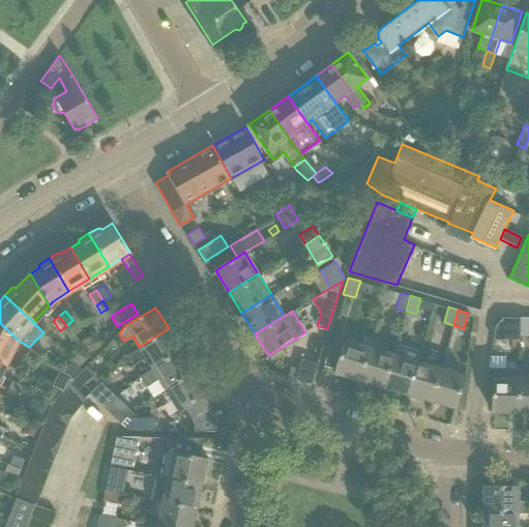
[(494,338),(520,339),(521,317),(503,316),(496,323),(494,338)]
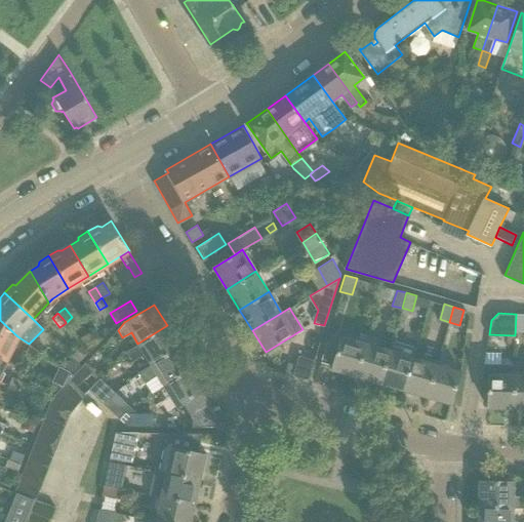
[(523,313),(516,314),(515,330),(523,330),(523,313)]
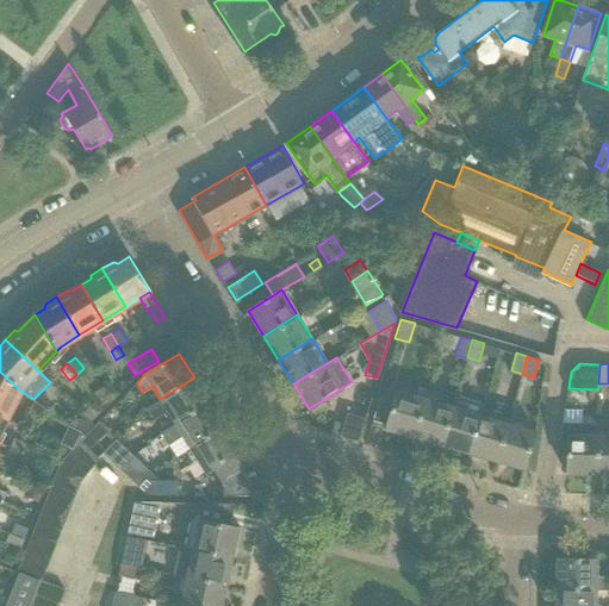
[(0,410),(10,416),(20,392),(20,391),(0,372),(0,410)]
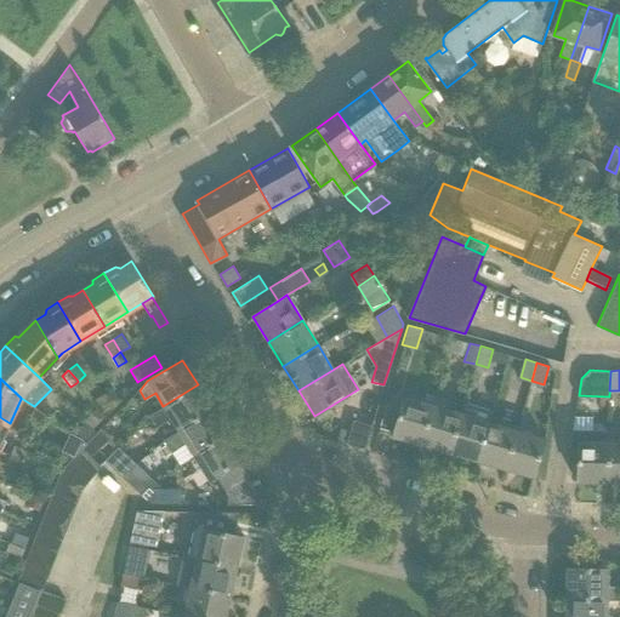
[(171,420),(178,430),(214,410),(198,384),(163,406),(149,415),(158,428),(171,420)]
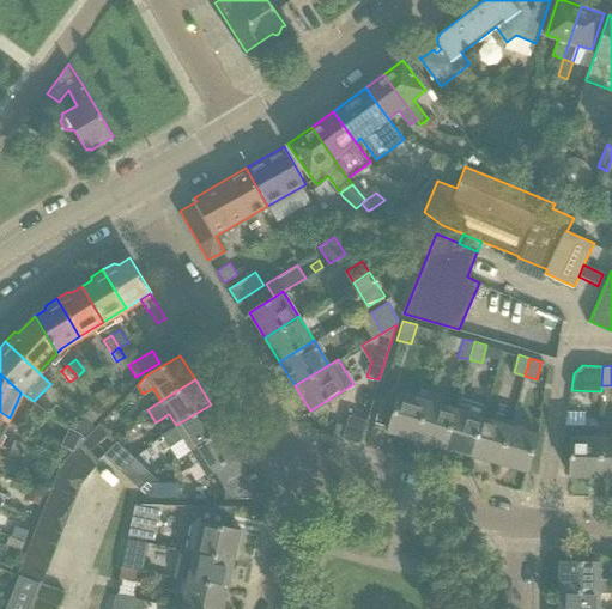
[(102,410),(119,399),(110,385),(92,397),(102,410)]
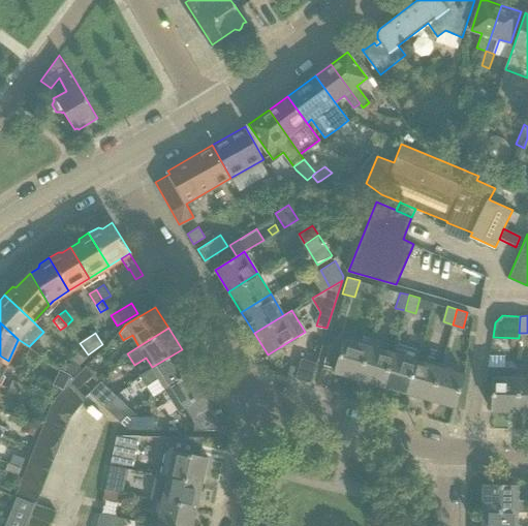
[(334,371),(359,378),(368,345),(344,338),(342,346),(330,343),(323,364),(335,368),(334,371)]
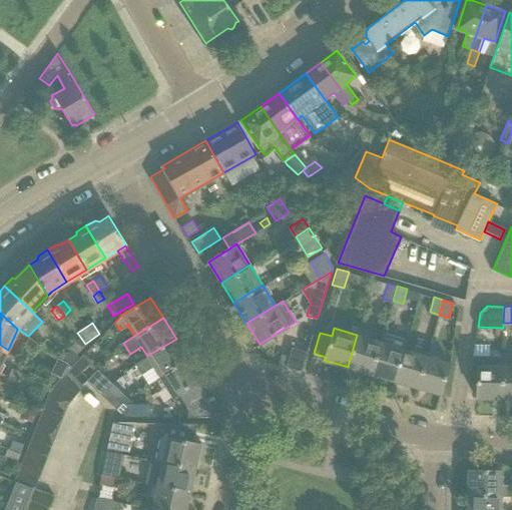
[(371,374),(395,381),(404,349),(407,339),(383,332),(381,342),(371,374)]
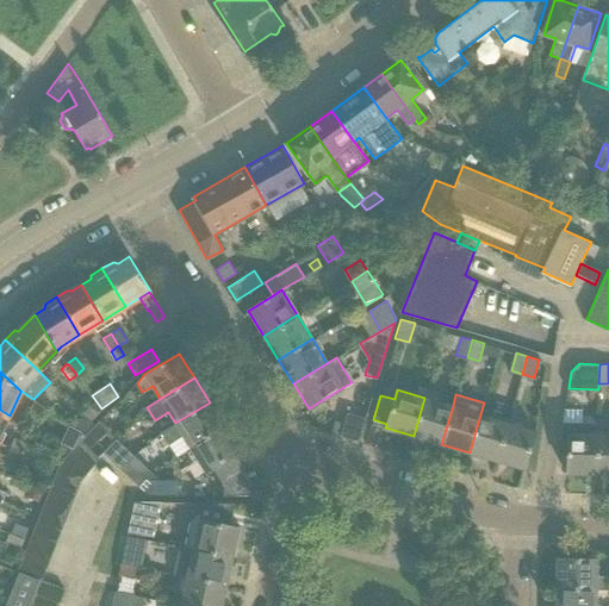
[(414,436),(441,444),(453,406),(424,398),(414,436)]
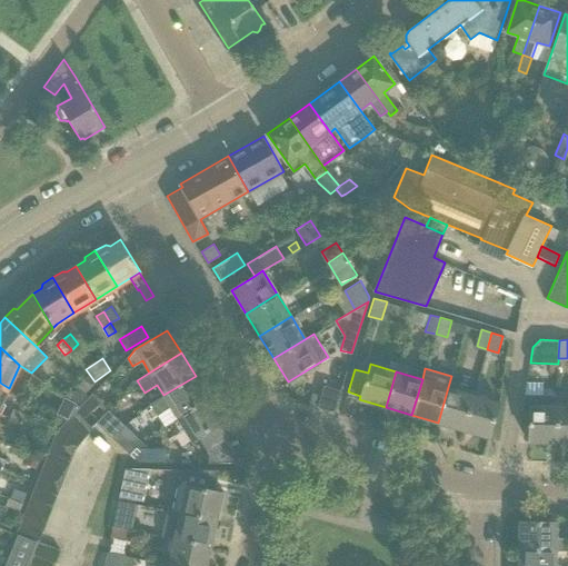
[(26,381),(37,389),(42,381),(31,374),(26,381)]
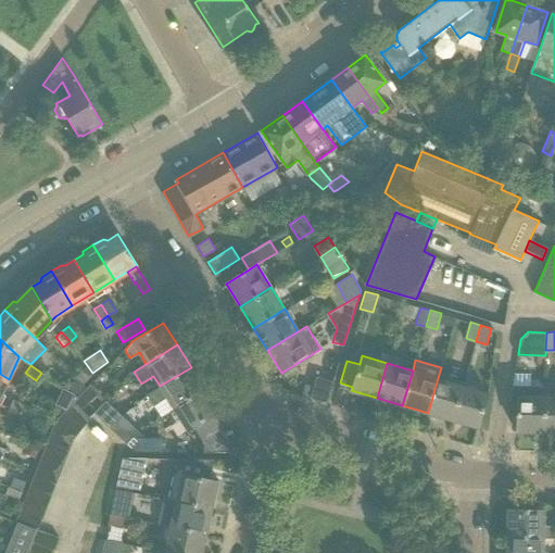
[(160,386),(147,394),(153,404),(161,416),(174,409),(204,389),(191,367),(160,386)]
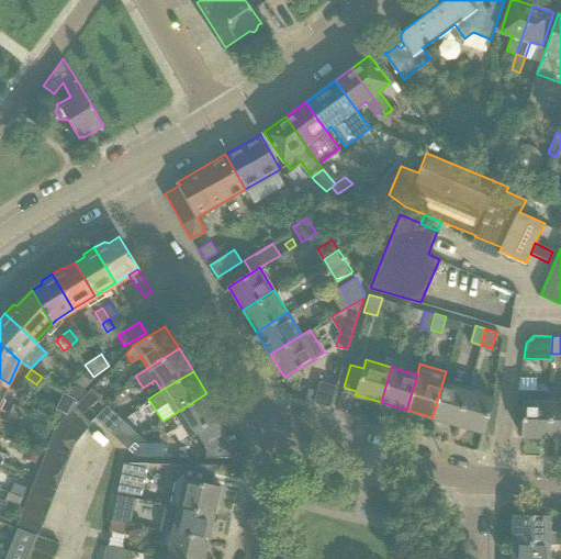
[(0,403),(9,383),(0,378),(0,403)]
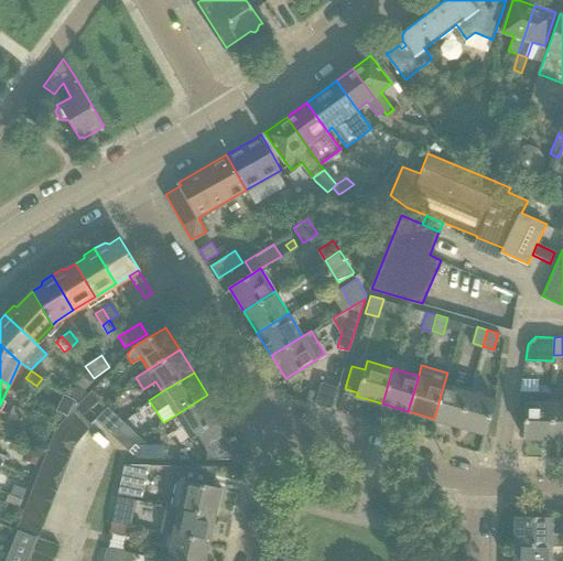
[(434,419),(458,427),(469,390),(444,384),(434,419)]
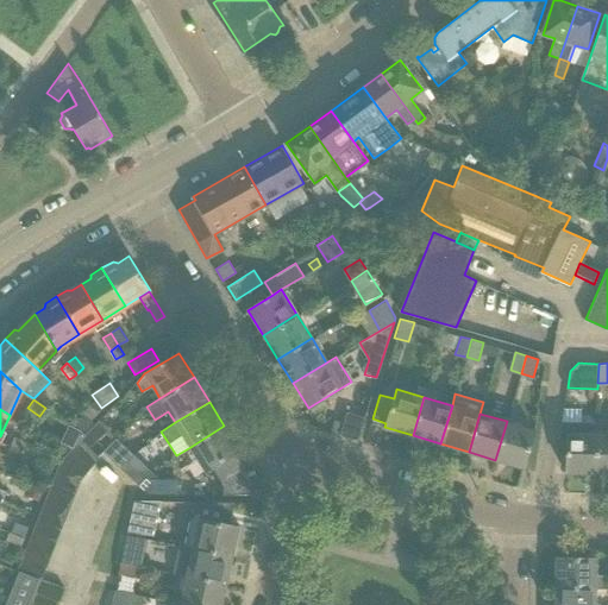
[(76,427),(86,435),(95,426),(86,416),(76,427)]
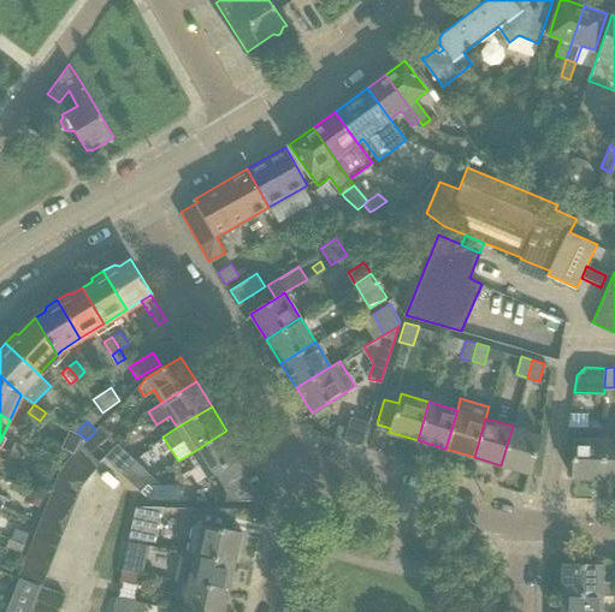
[(338,425),(335,437),(344,439),(348,427),(338,425)]
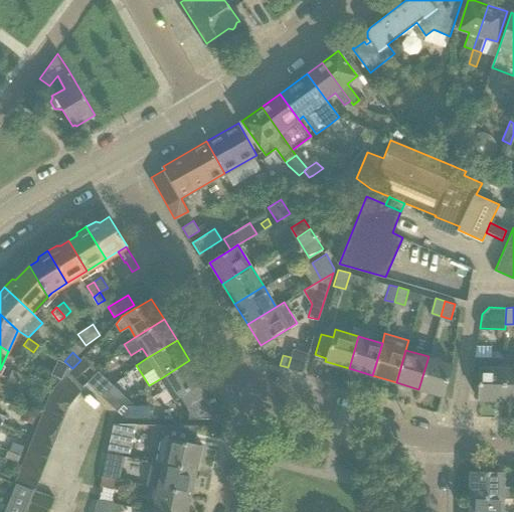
[(72,368),(69,372),(76,379),(92,363),(84,356),(80,360),(72,368)]
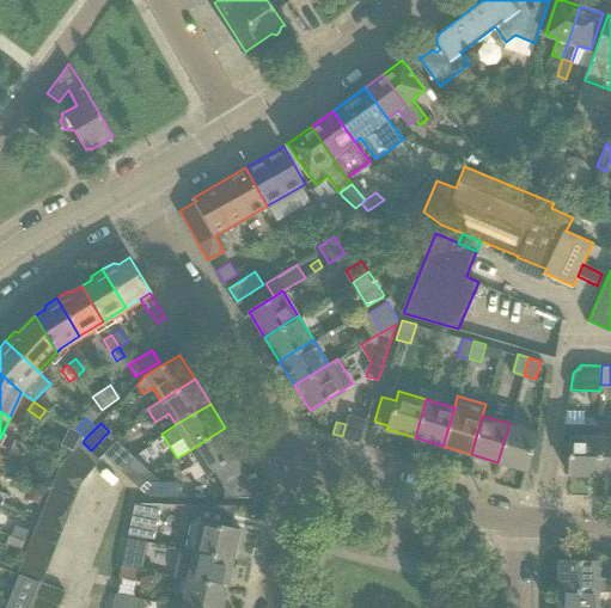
[(509,423),(498,462),(526,471),(538,431),(509,423)]
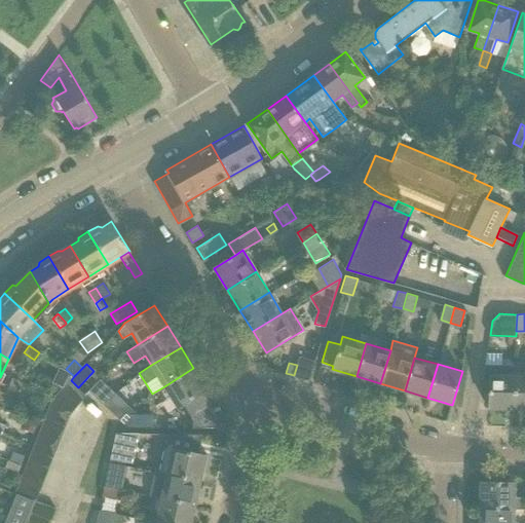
[(485,364),(482,379),(488,379),(488,408),(513,408),(514,375),(516,375),(516,365),(510,365),(505,364),(485,364)]
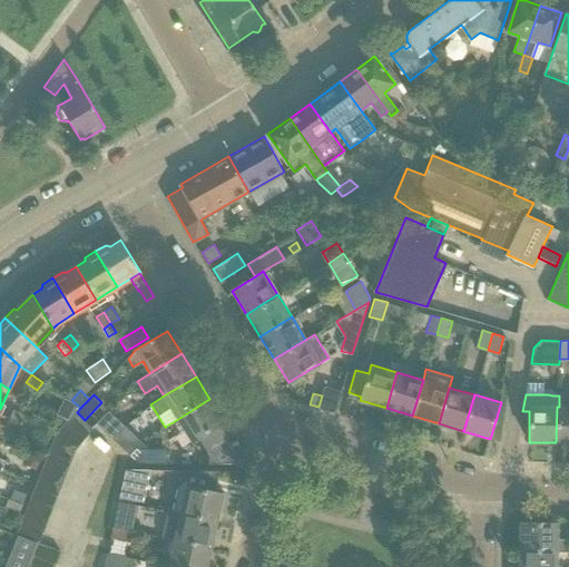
[(56,416),(67,421),(75,404),(64,399),(56,416)]
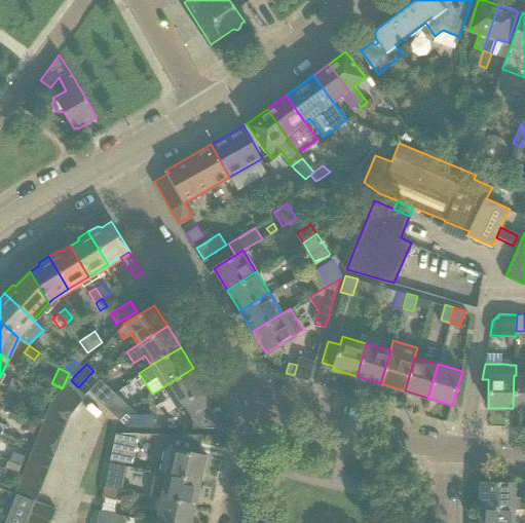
[(193,368),(164,386),(178,408),(207,389),(193,368)]
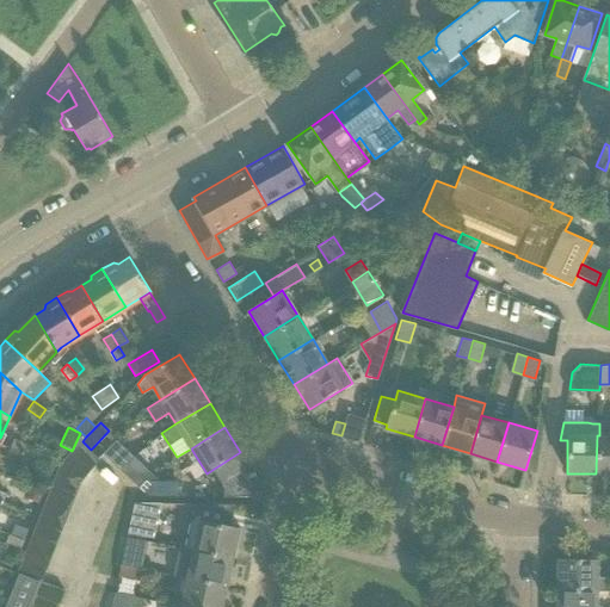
[(596,474),(609,474),(609,435),(597,435),(596,474)]
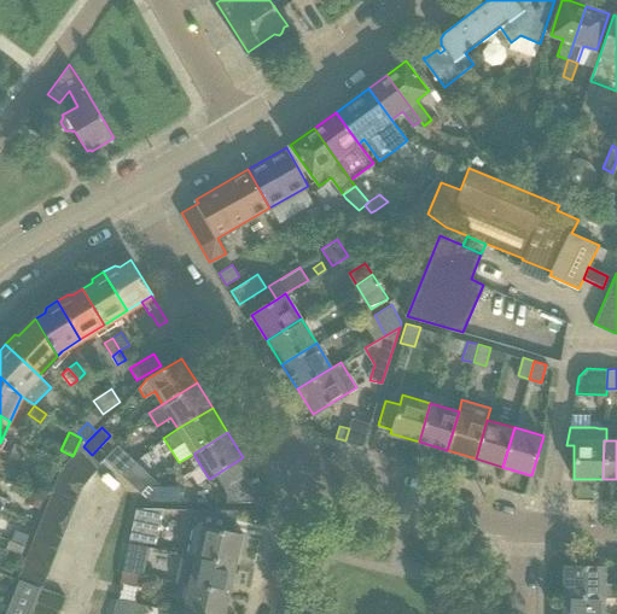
[(13,443),(10,451),(24,457),(28,449),(13,443)]
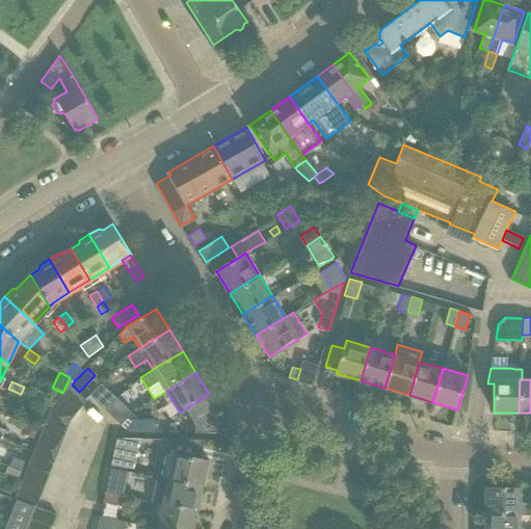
[(90,394),(106,408),(117,396),(102,381),(90,394)]
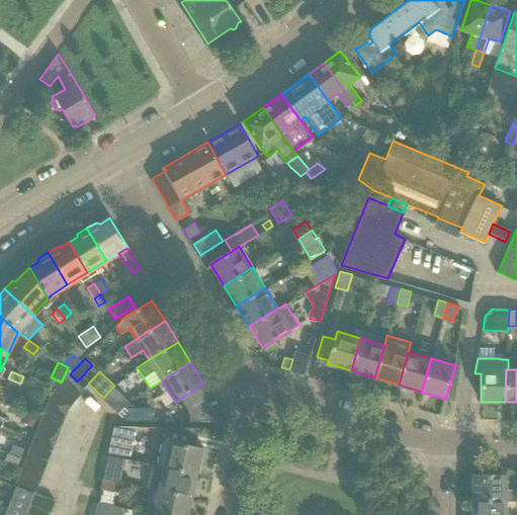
[(70,374),(61,382),(78,398),(85,390),(77,381),(70,374)]
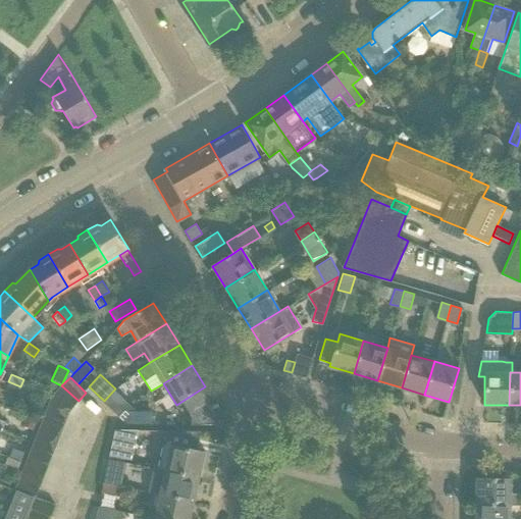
[(20,386),(8,381),(5,390),(17,394),(20,386)]
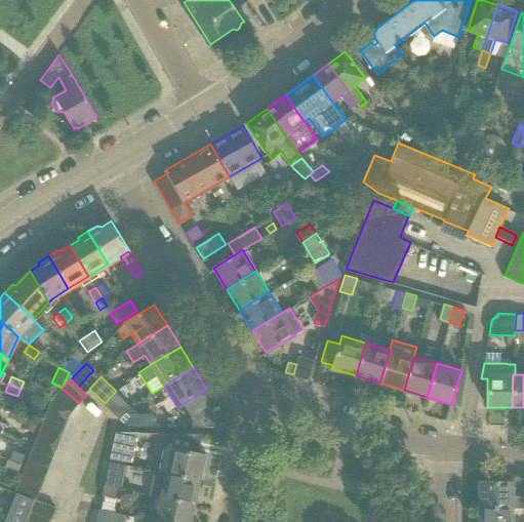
[(62,388),(53,396),(70,413),(79,403),(62,388)]
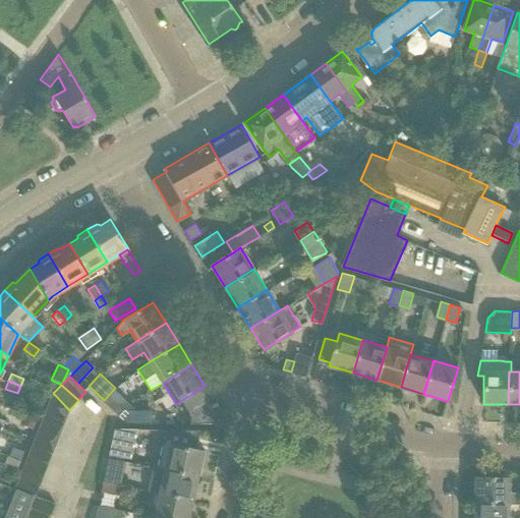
[(115,388),(104,400),(118,414),(129,402),(115,388)]
